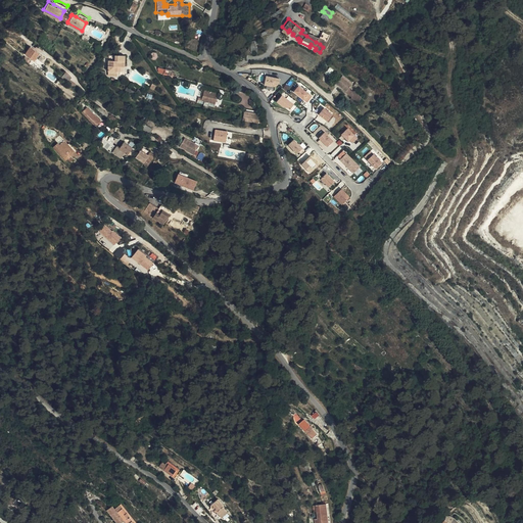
[(306,33),(302,30),(300,33),(306,36),(316,42),(320,44),(323,47),(326,43),(306,33)]
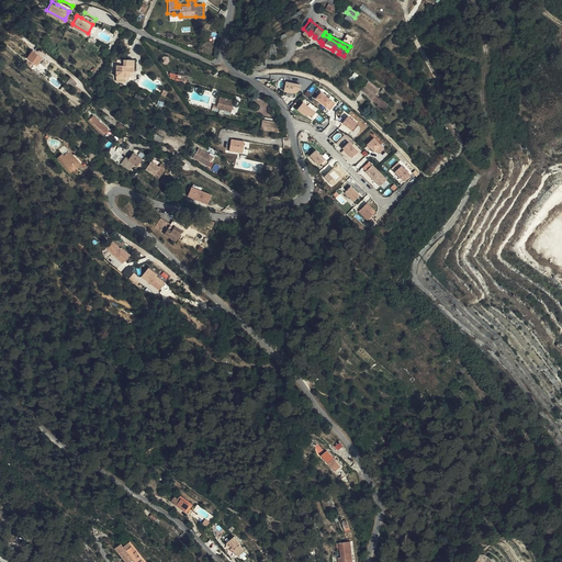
[(26,56),(36,65),(43,58),(36,53),(33,49),(26,56)]
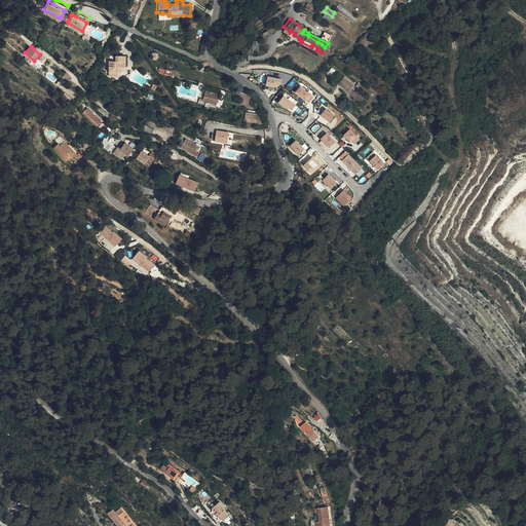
[(117,64),(121,64),(123,65),(124,53),(115,52),(114,59),(108,59),(108,74),(117,74),(117,70),(117,64)]
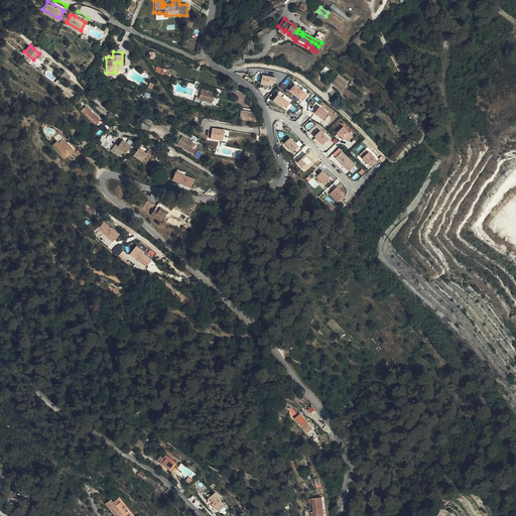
[(349,82),(338,73),(331,82),(342,91),(349,82)]
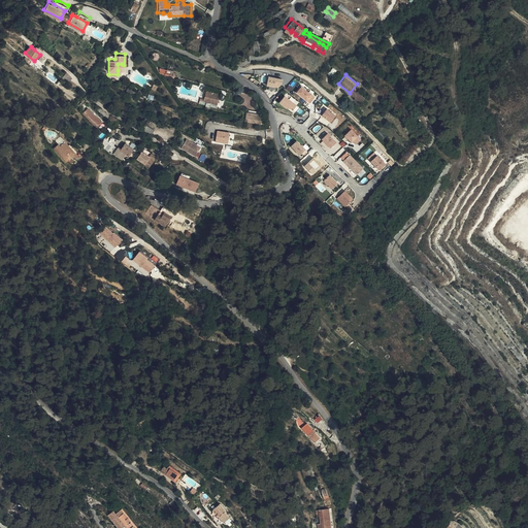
[(284,79),(268,77),(266,86),(277,89),(282,86),(284,79)]
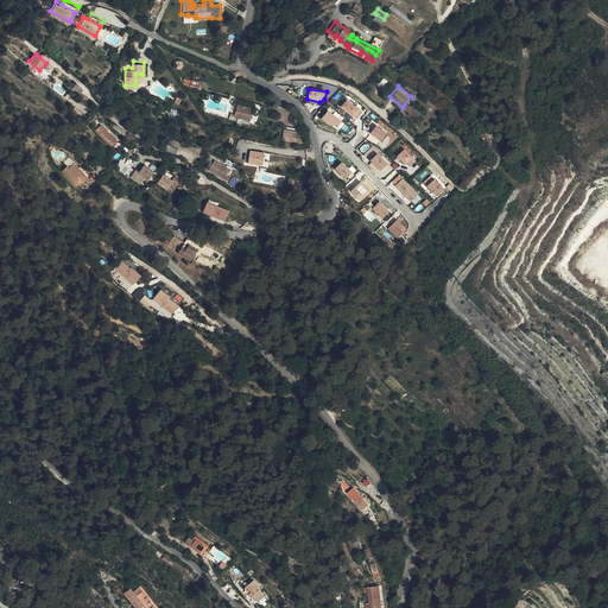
[(363,112),(347,100),(341,107),(358,120),(363,112)]
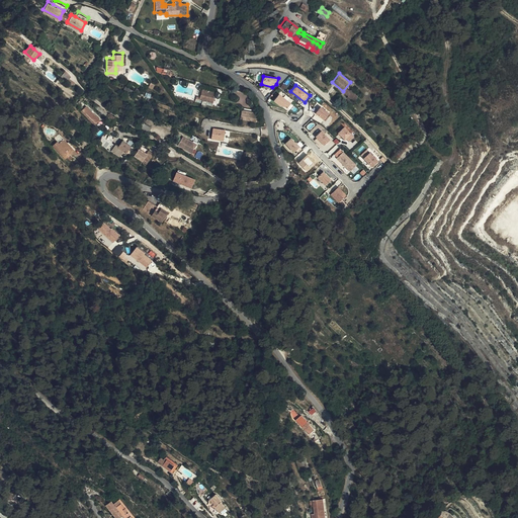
[(198,95),(194,94),(193,97),(211,102),(213,91),(199,87),(198,95)]
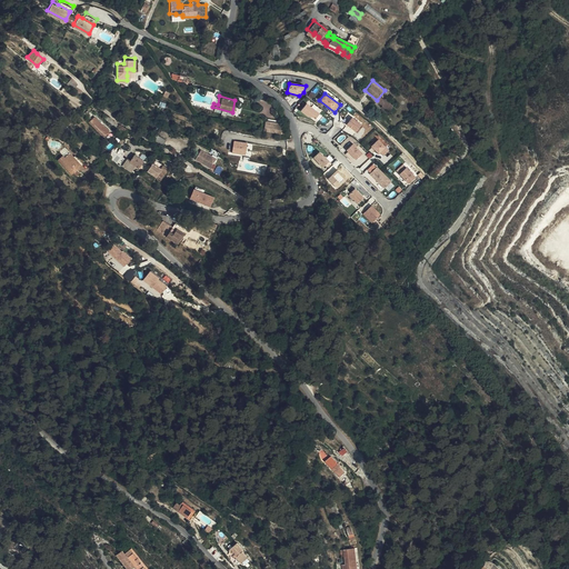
[(388,110),(391,107),(381,99),(378,102),(388,110)]
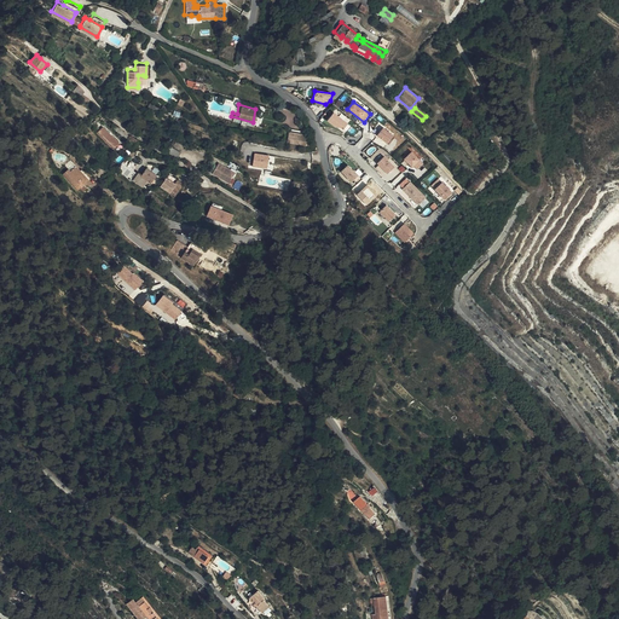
[(351,125),(335,111),(327,121),(343,134),(351,125)]
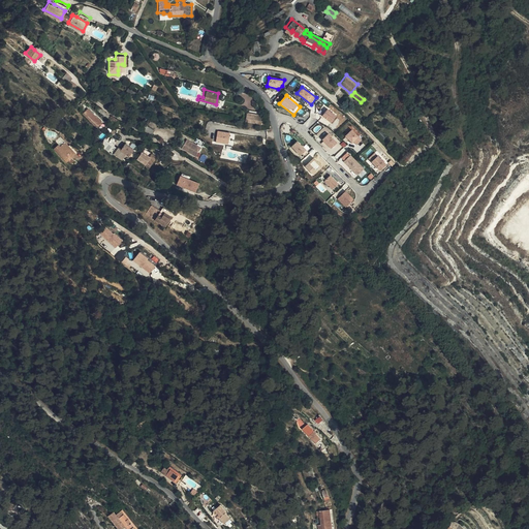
[(83,111),(98,124),(103,118),(89,104),(83,111)]
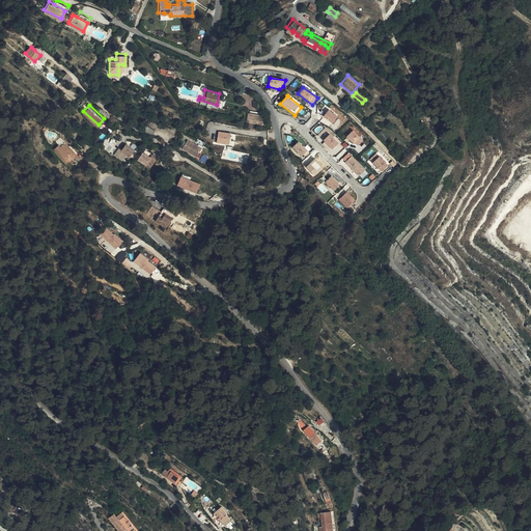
[(339,117),(329,109),(324,116),(334,124),(339,117)]
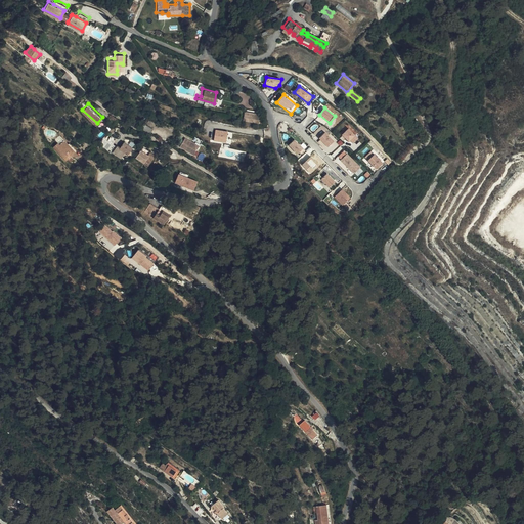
[(360,139),(348,128),(341,135),(354,146),(360,139)]
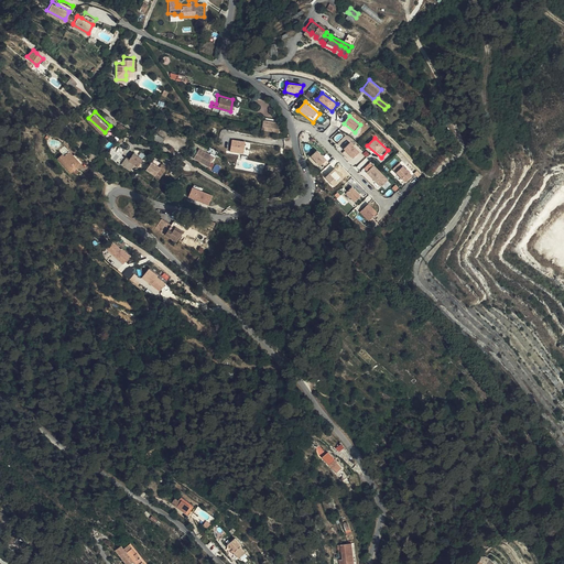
[(250,142),(230,139),(228,152),(248,155),(250,142)]
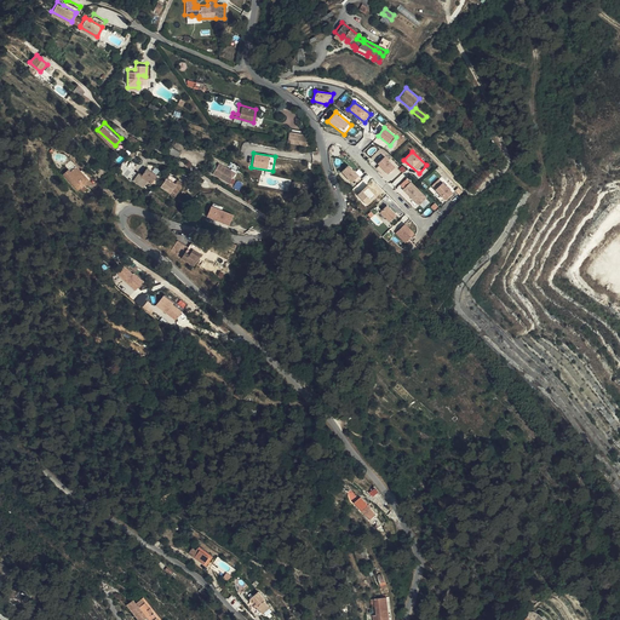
[(396,167),(385,156),(377,164),(388,174),(396,167)]
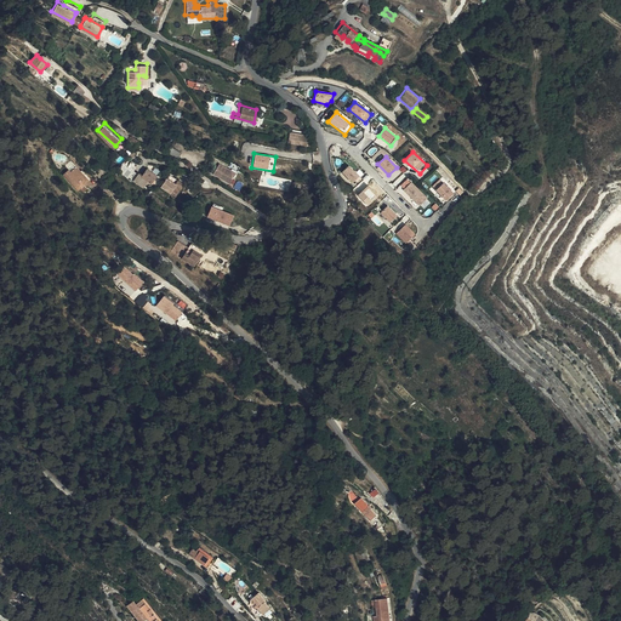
[(210,167),(226,177),(232,169),(215,159),(210,167)]
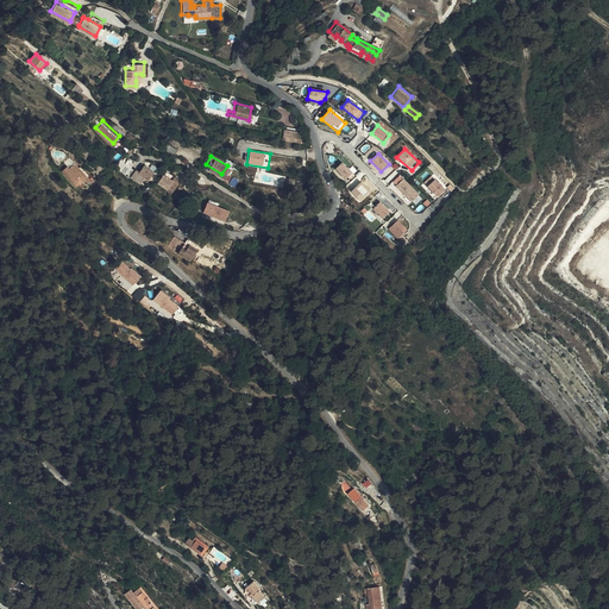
[(124,171),(139,180),(142,174),(145,176),(150,167),(139,161),(135,168),(126,168),(124,171)]
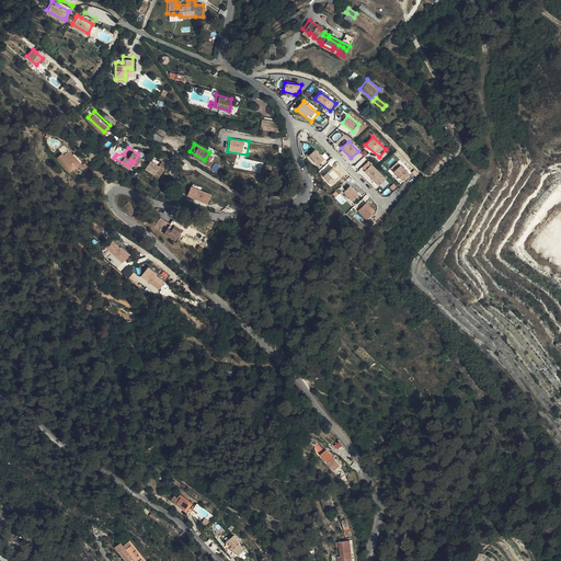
[(66,153),(64,152),(58,157),(73,171),(83,161),(70,149),(66,153)]
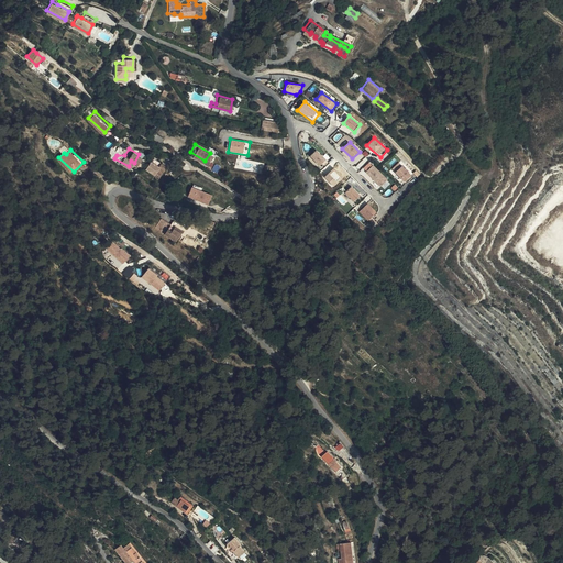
[(329,162),(317,151),(310,157),(322,169),(329,162)]
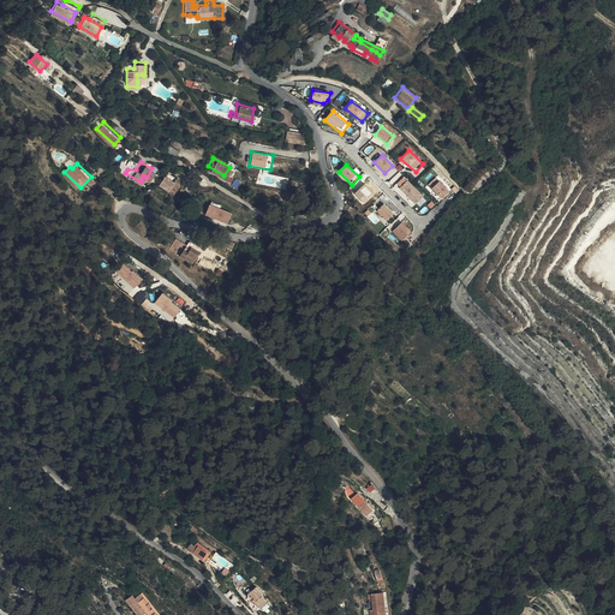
[(162,171),(157,179),(168,186),(172,177),(162,171)]
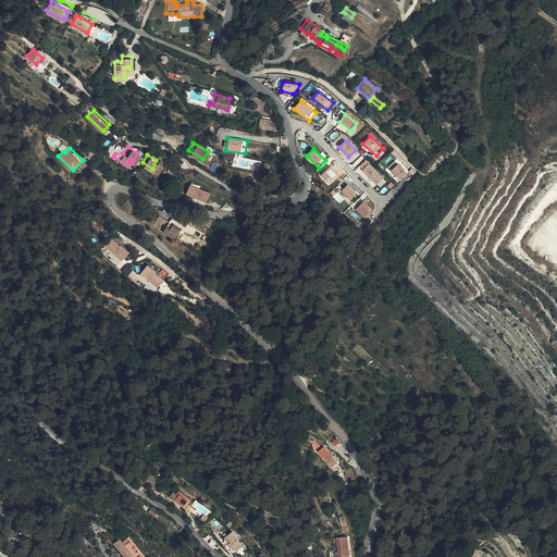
[(156,160),(152,169),(157,171),(161,163),(156,160)]
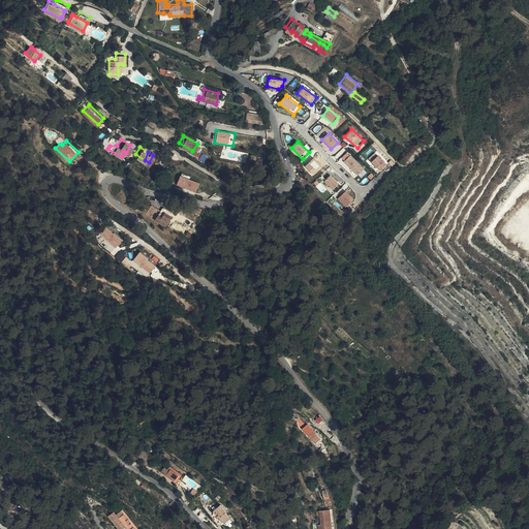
[(365,169),(348,152),(341,158),(358,176),(365,169)]
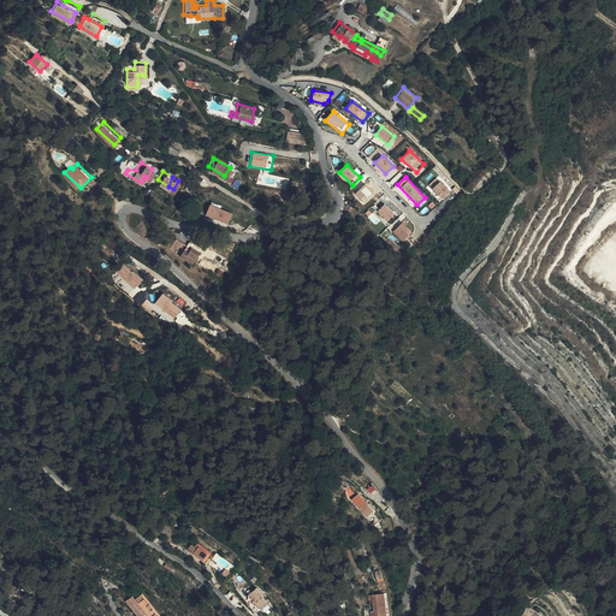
[(356,193),(365,183),(360,179),(351,188),(356,193)]
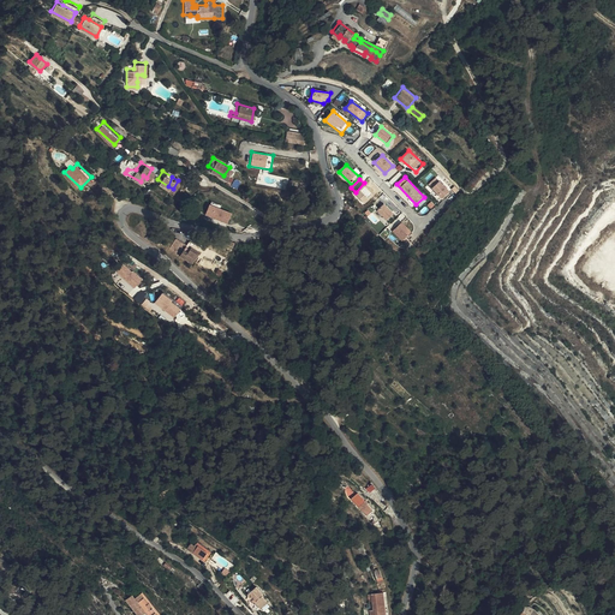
[(451,192),(440,181),(431,189),(442,201),(451,192)]
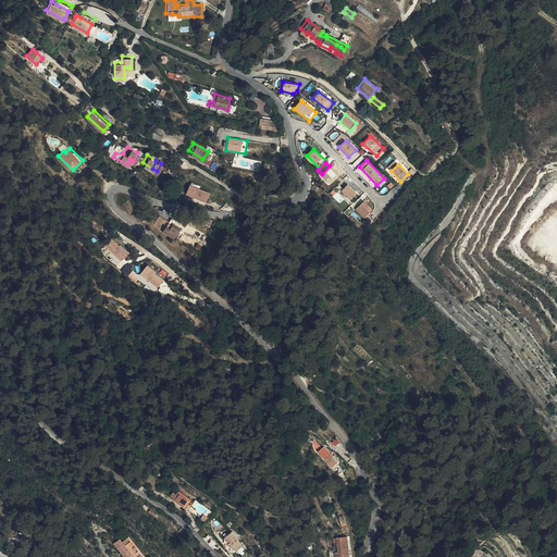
[(341,175),(332,165),(321,176),(330,186),(341,175)]
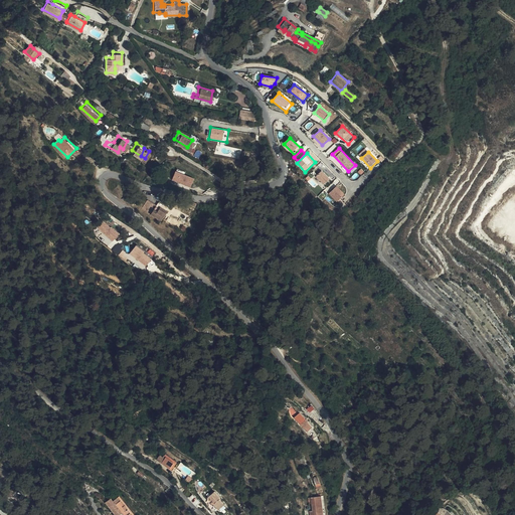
[(172,179),(191,187),(195,178),(176,170),(172,179)]
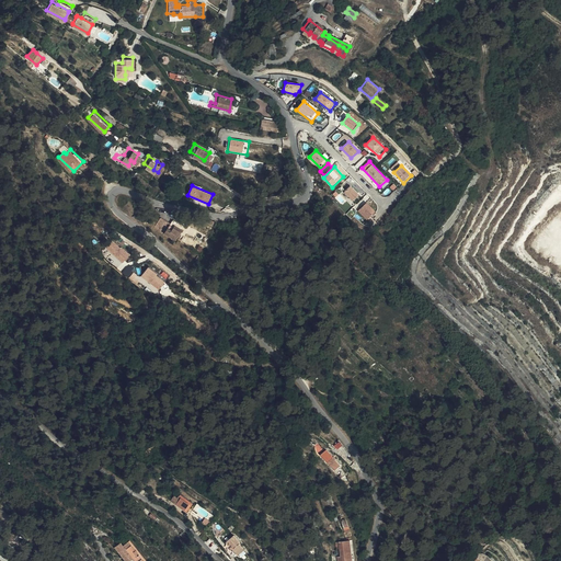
[(362,196),(351,185),(344,193),(354,203),(362,196)]
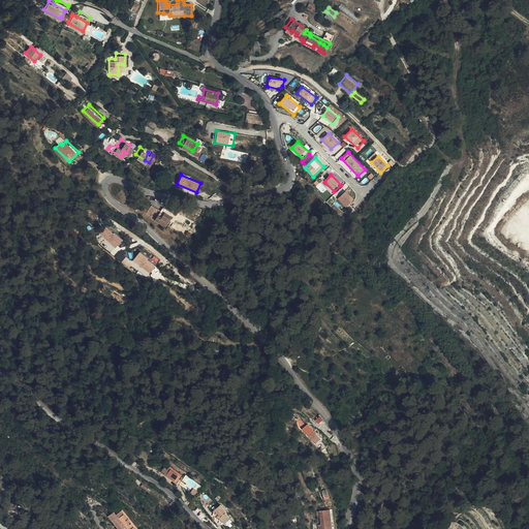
[(346,190),(337,197),(346,209),(355,201),(346,190)]
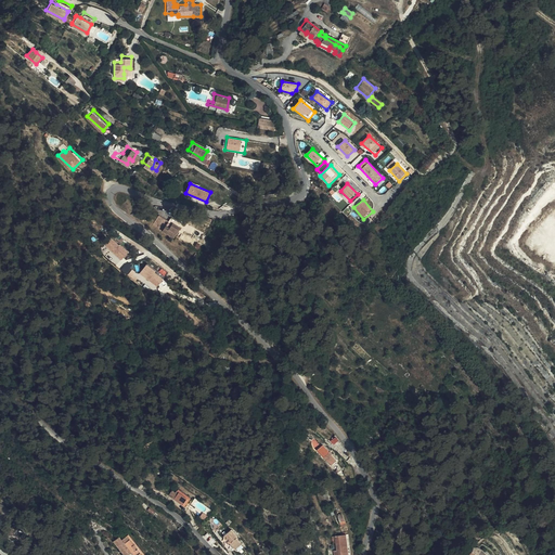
[(156,218),(166,227),(169,223),(171,220),(171,219),(160,211),(156,218)]
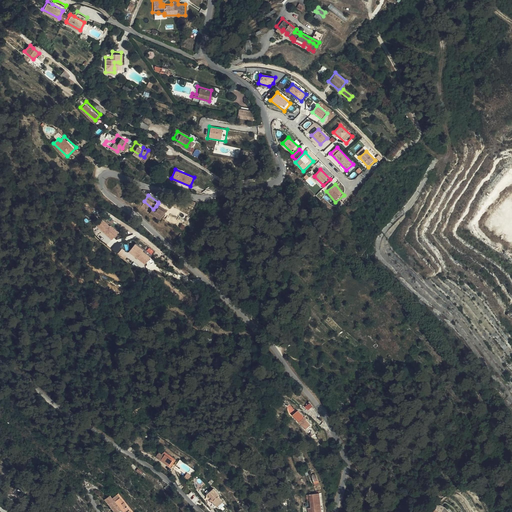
[(156,206),(153,209),(152,210),(162,217),(168,210),(161,205),(159,208),(156,206)]
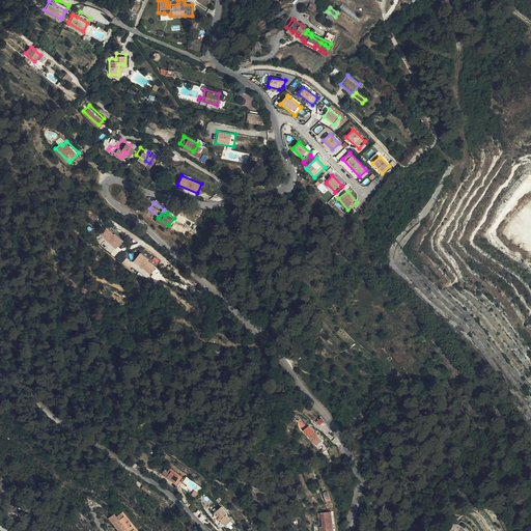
[(123,242),(107,226),(99,235),(115,250),(123,242)]
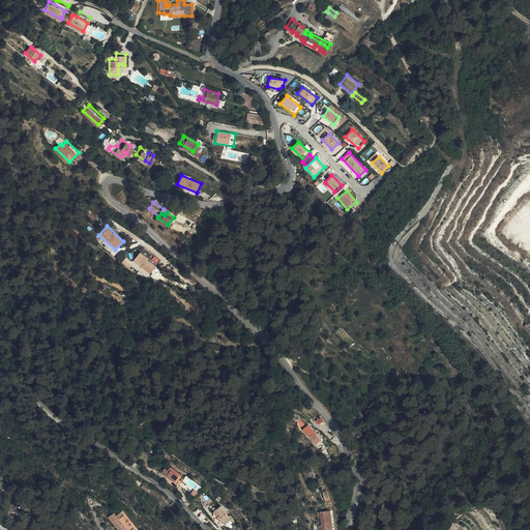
[(156,266),(139,253),(133,262),(150,274),(156,266)]
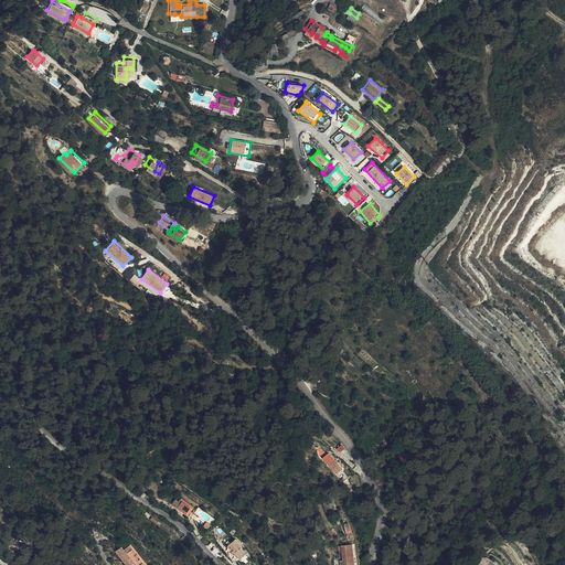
[(310,450),(327,464),(332,457),(315,444),(310,450)]
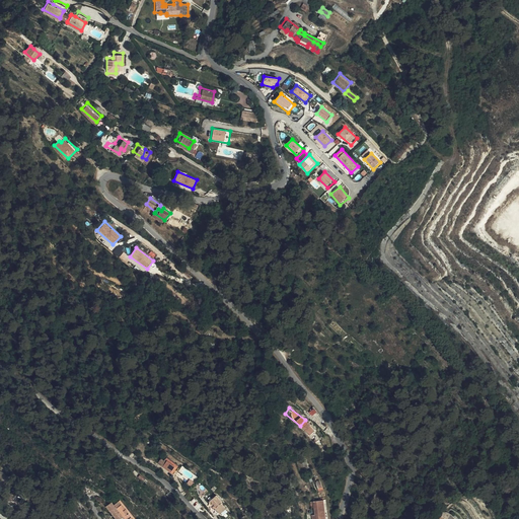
[(150,463),(167,475),(173,466),(161,458),(159,462),(154,459),(150,463)]
